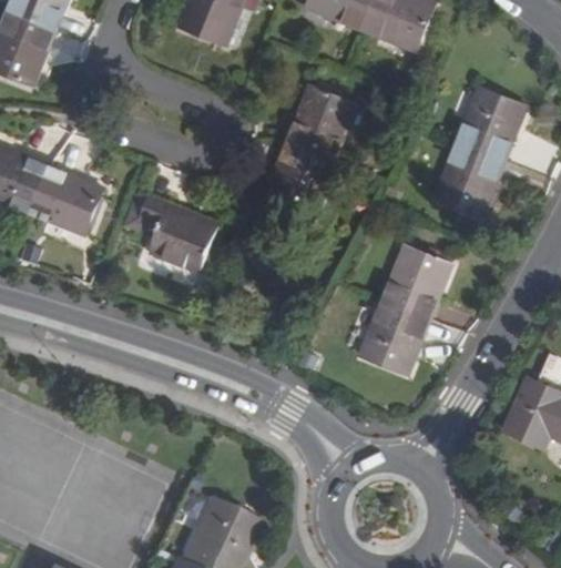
[(10,0),(6,12),(51,31),(60,12),(52,9),(55,0),(10,0)]
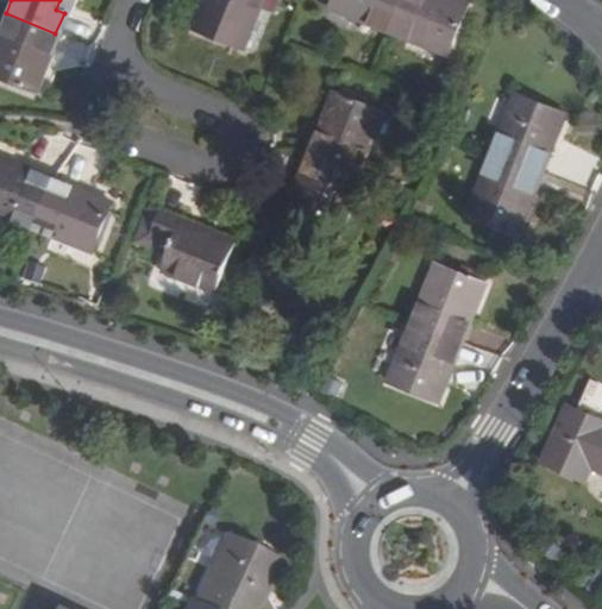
[(68,0),(60,0),(56,10),(64,13),(68,0)]
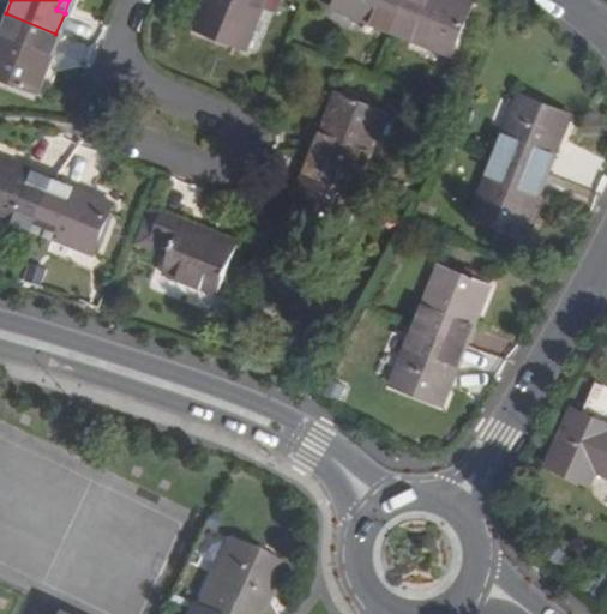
[(204,0),(192,30),(242,49),(258,10),(262,0),(204,0)]
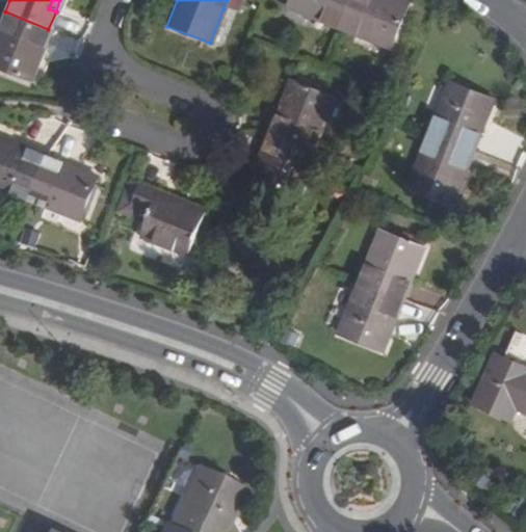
[(239,0),(227,0),(224,8),(235,12),(239,0)]
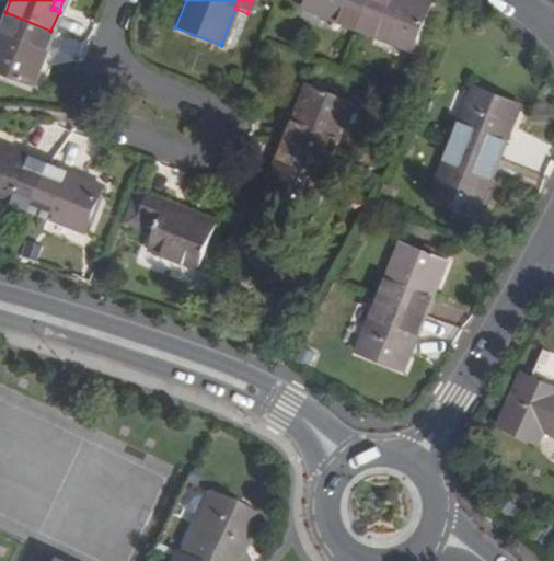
[(365,0),(302,0),(300,8),(354,29),(365,0)]
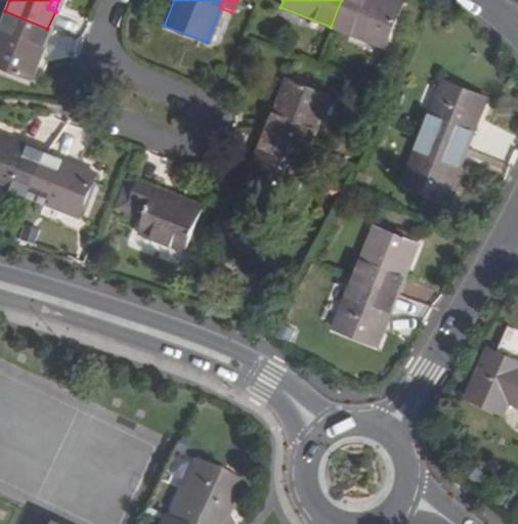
[(399,3),(390,0),(341,0),(331,27),(383,47),(399,3)]
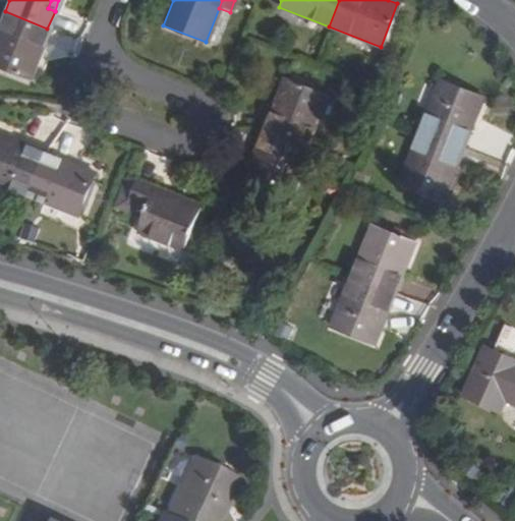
[(5,11),(0,22),(0,67),(26,78),(36,58),(30,55),(35,43),(41,45),(47,29),(5,11)]
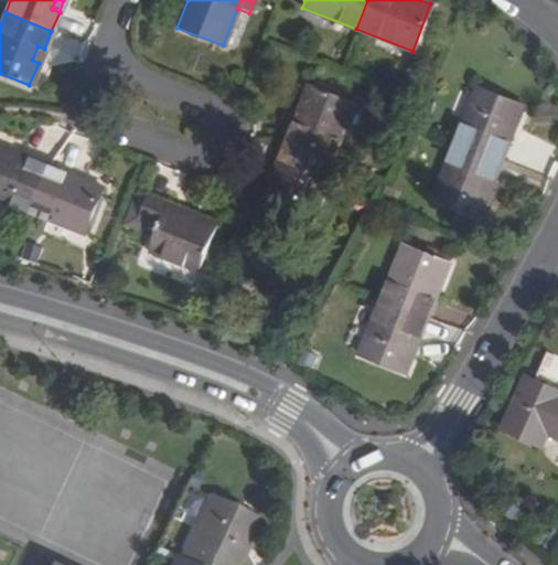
[(44,49),(38,46),(32,60),(39,63),(44,49)]
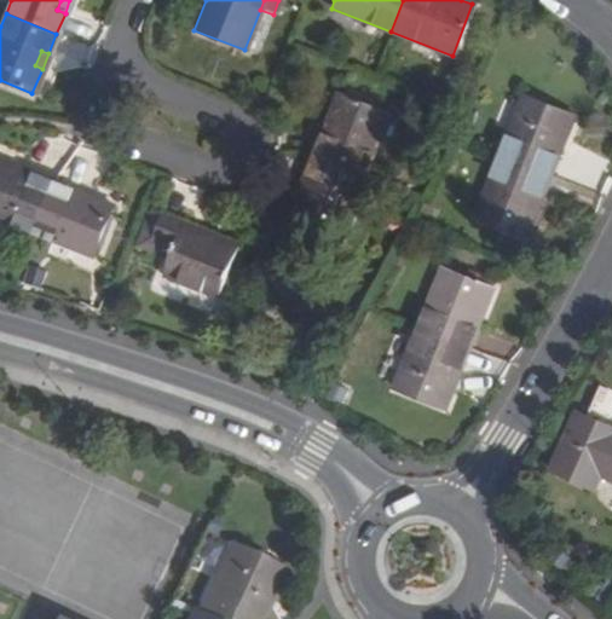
[(318,134),(310,155),(362,177),(386,115),(335,94),(324,120),(334,123),(328,137),(318,134)]
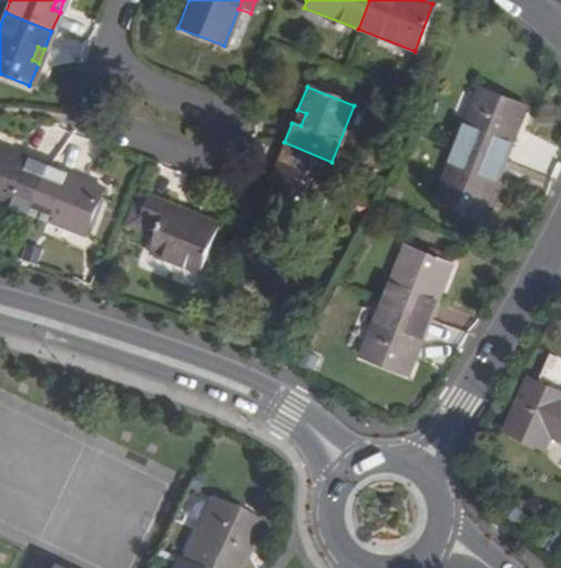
[(477,88),(455,143),(501,162),(509,143),(501,140),(506,127),(514,130),(524,108),(477,88)]
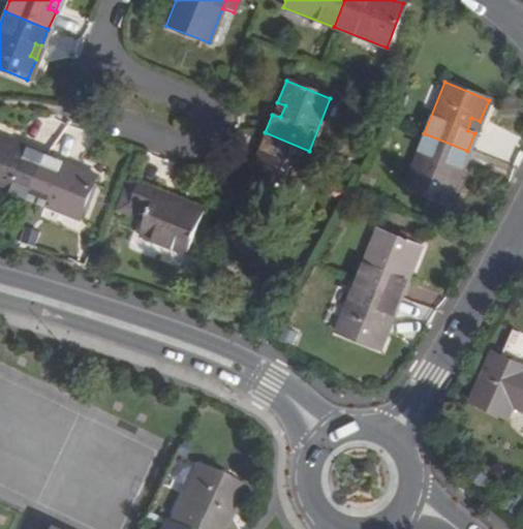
[(285,105),(277,102),(272,115),(280,117),(285,105)]
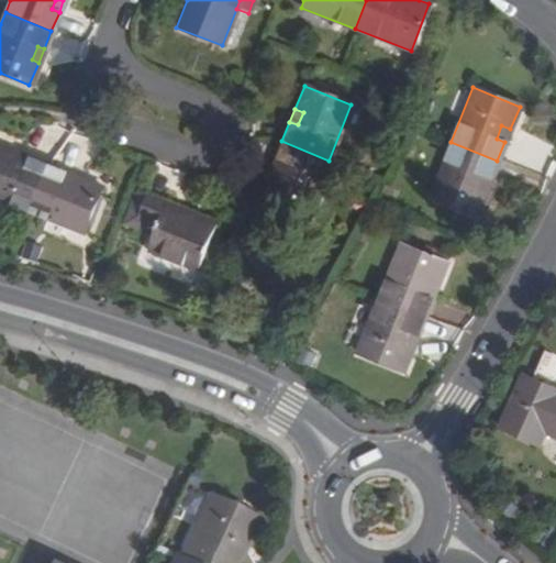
[(510,129),(501,125),(497,139),(504,142),(510,129)]
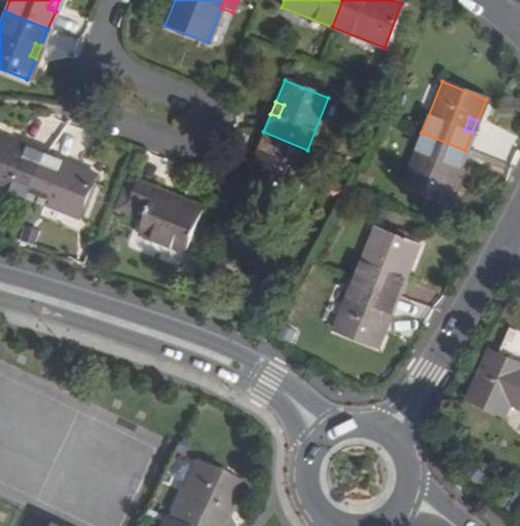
[(251,161),(243,182),(288,200),(307,150),(263,132),(256,148),(264,152),(260,164),(251,161)]
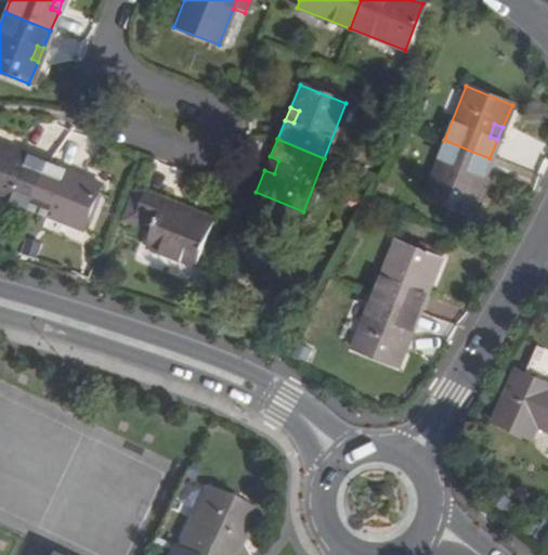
[(422,193),(468,211),(478,189),(468,185),(474,173),(482,177),(490,158),(444,140),(422,193)]
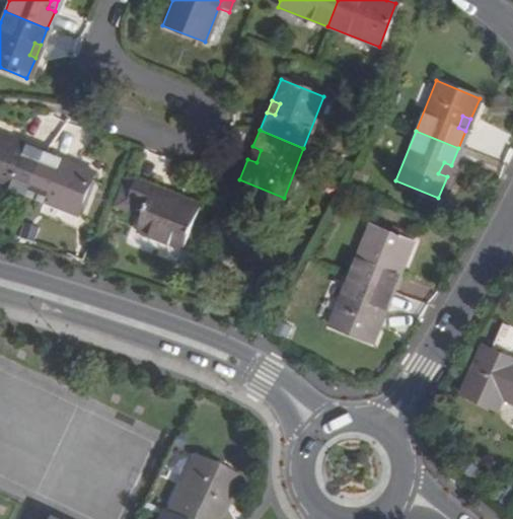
[(0,186),(23,196),(41,151),(23,144),(20,151),(9,147),(11,140),(0,135),(0,186)]
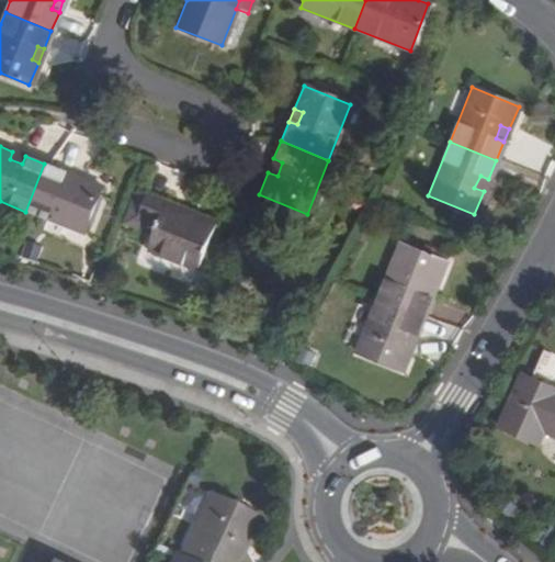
[(25,156),(12,152),(10,159),(22,164),(25,156)]
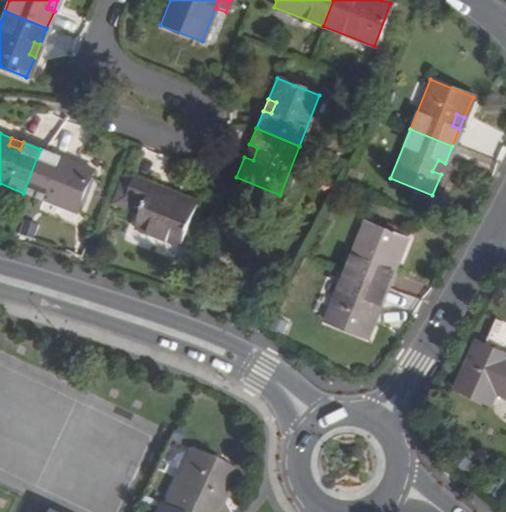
[(257,148),(249,144),(244,157),(253,160),(257,148)]
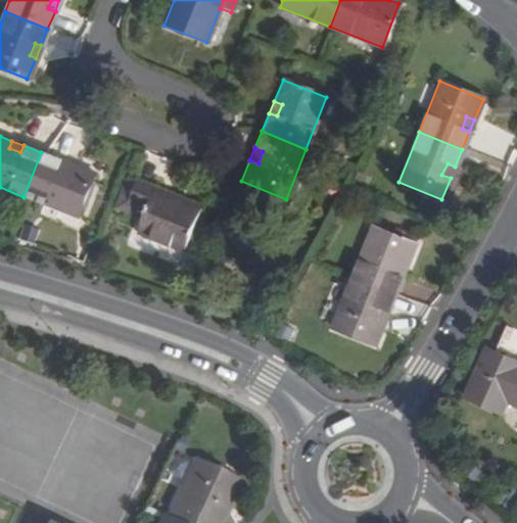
[(59,159),(41,152),(24,197),(75,217),(92,173),(72,164),(68,173),(55,167),(59,159)]
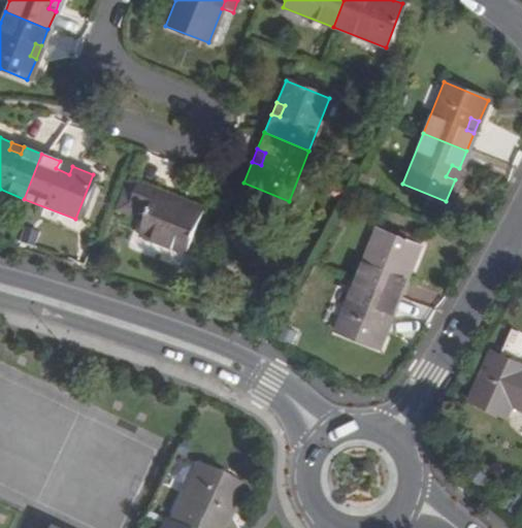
[(72,166),(60,161),(56,168),(69,174),(72,166)]
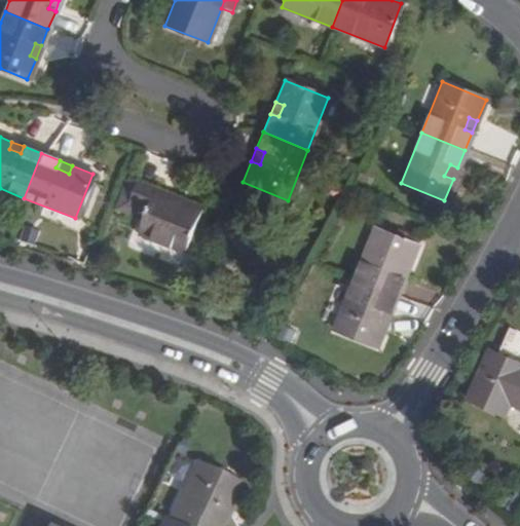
[(457,167),(450,164),(444,176),(453,179),(457,167)]
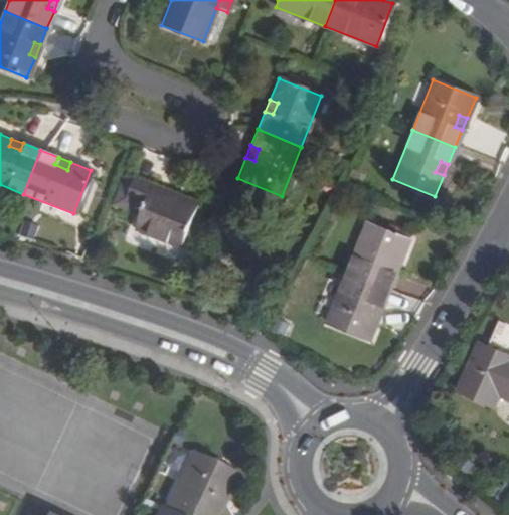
[(123,200),(132,179),(121,175),(108,205),(138,217),(141,208),(123,200)]
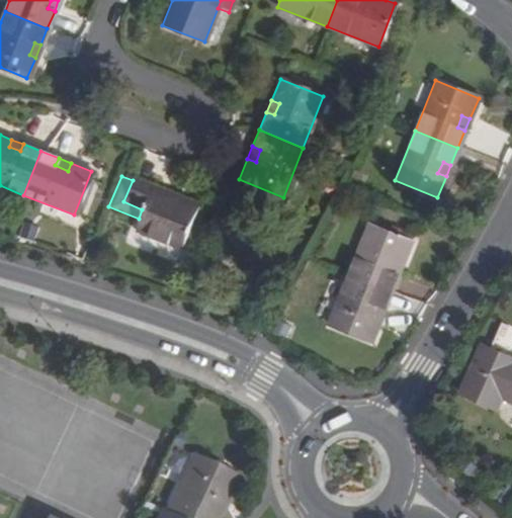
[(133,234),(179,252),(196,209),(149,190),(152,183),(134,176),(133,180),(123,201),(142,209),(139,219),(133,234)]
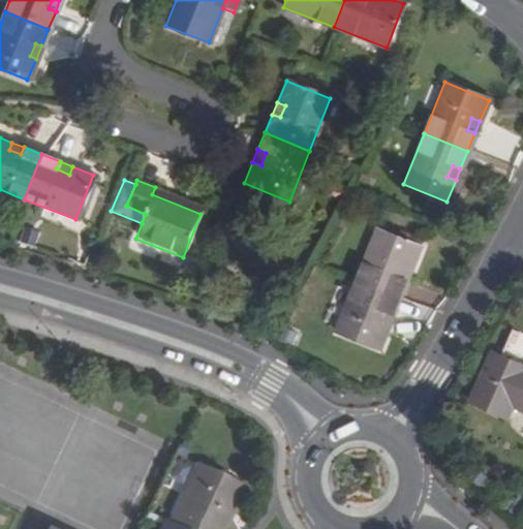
[(155,187),(152,194),(201,214),(204,207),(155,187)]
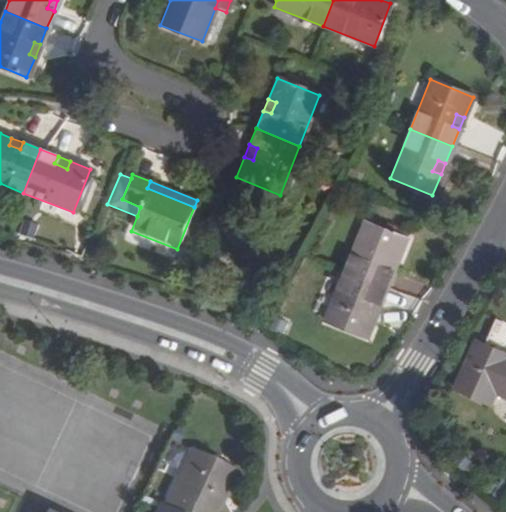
[(30,222),(19,218),(13,234),(24,239),(30,222)]
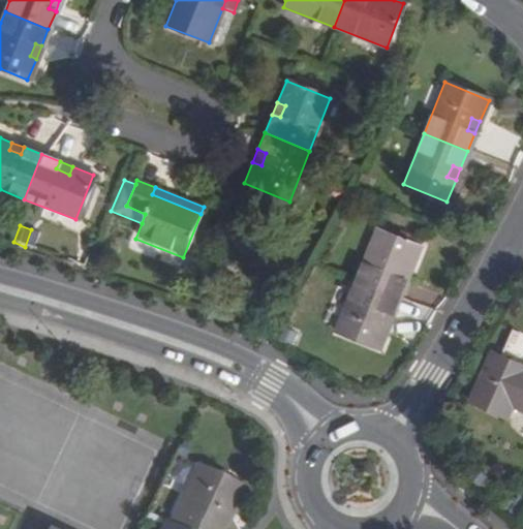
[(375,229),(355,280),(398,298),(405,280),(398,278),(403,266),(410,268),(419,247),(375,229)]
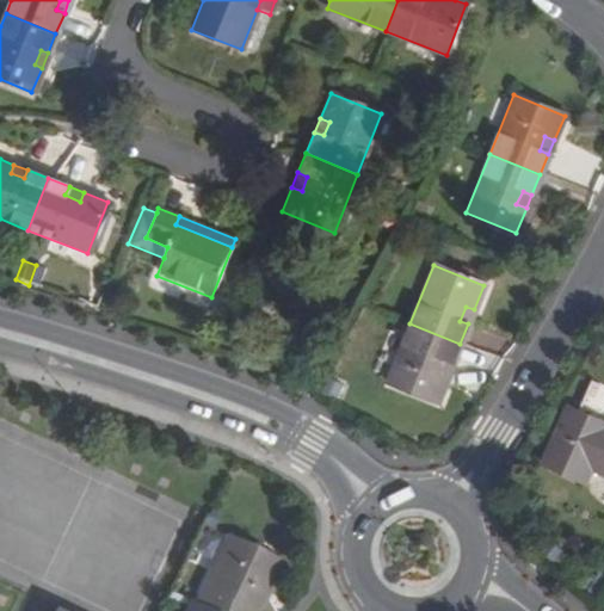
[(474,309),(466,307),(460,321),(468,323),(474,309)]
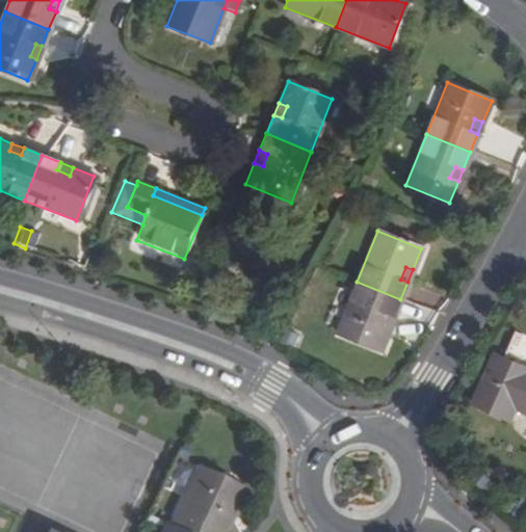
[(336,334),(380,350),(389,329),(382,326),(387,314),(394,317),(400,299),(357,282),(336,334)]
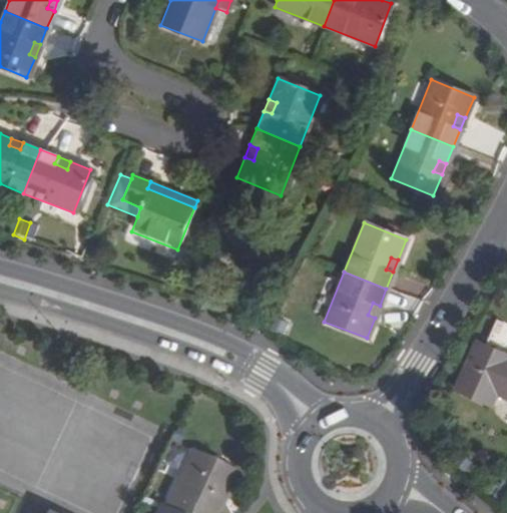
[(380,306),(373,303),(368,315),(375,318),(380,306)]
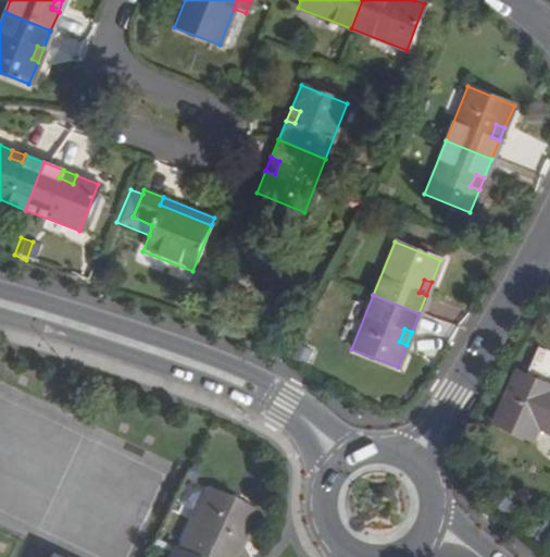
[(549,386),(514,371),(491,423),(528,440),(534,426),(549,433),(549,386)]
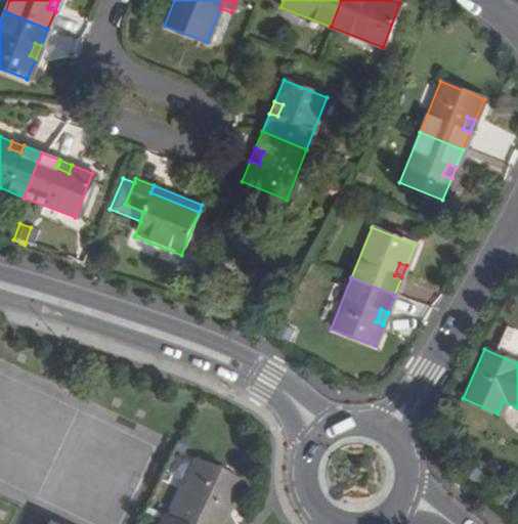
[(226,476),(189,459),(163,517),(157,515),(153,523),(211,523),(220,506),(214,503),(226,476)]
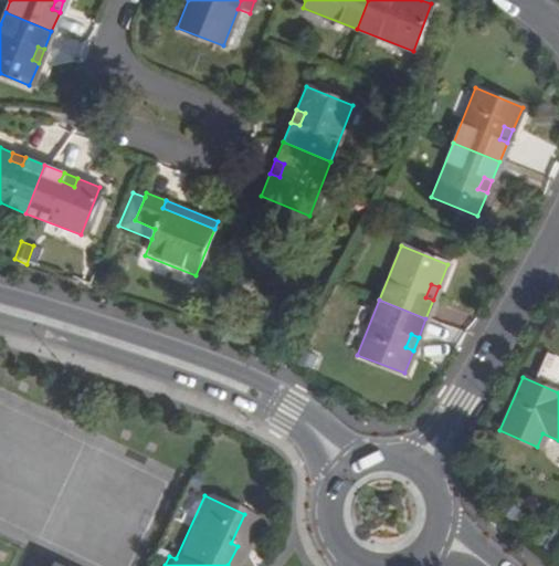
[(251,517),(244,514),(231,543),(238,546),(251,517)]
